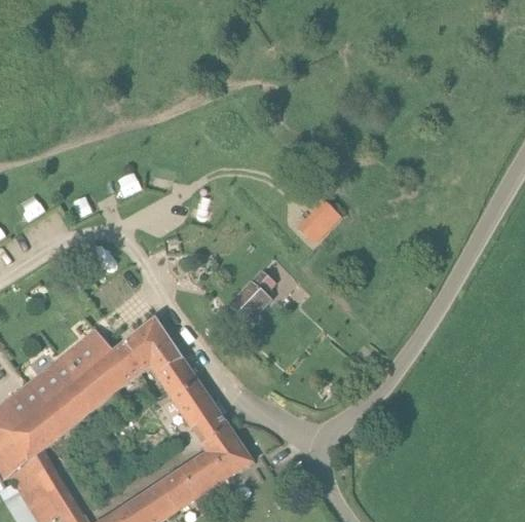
[(117,180),(126,197),(144,189),(136,171),(117,180)]
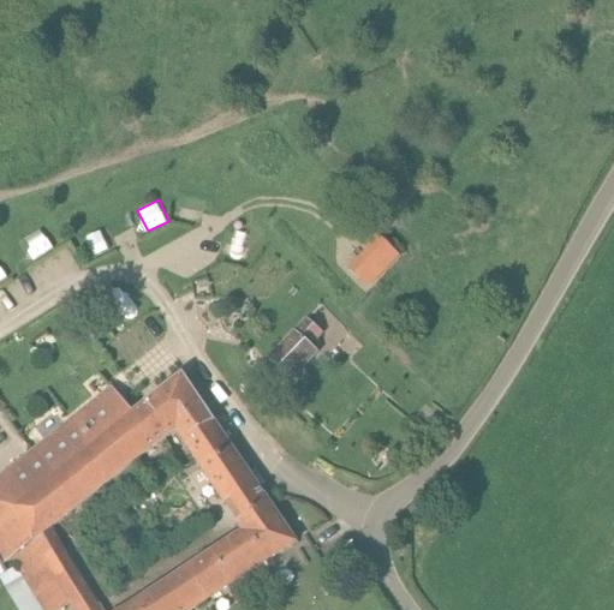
[(23,237),(35,257),(54,246),(42,226),(23,237)]
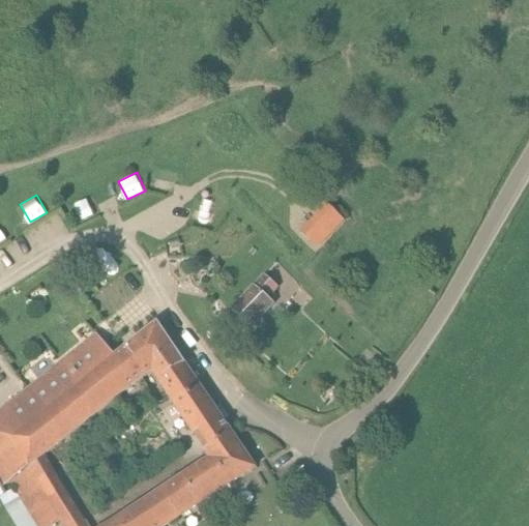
[(82,222),(101,212),(94,195),(74,204),(82,222)]
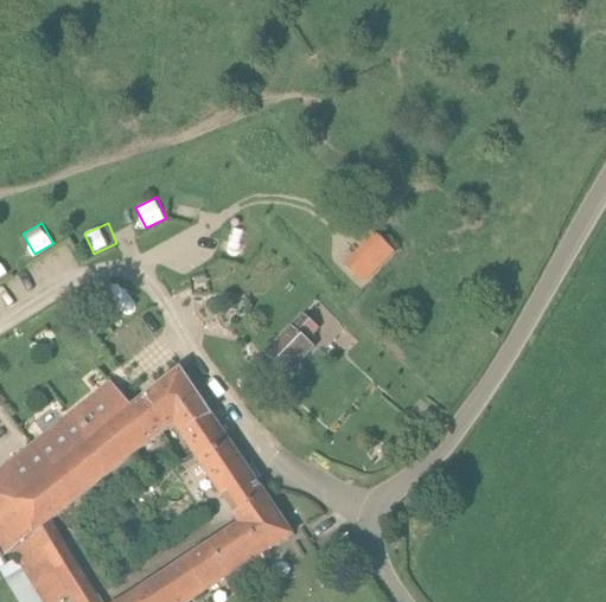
[(342,268),(363,289),(396,254),(374,234),(342,268)]
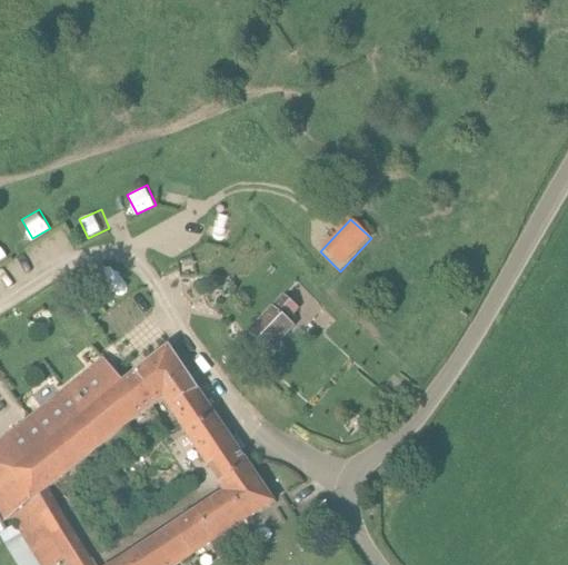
[(281,291),(248,330),(268,347),(291,321),(285,316),(296,304),(281,291)]
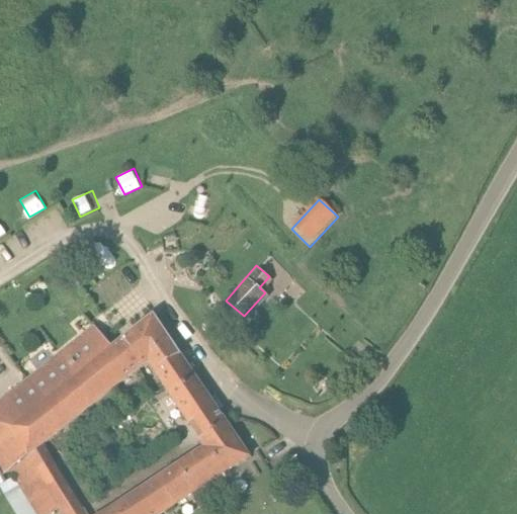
[(0,473),(8,467),(27,499),(13,507),(16,513),(46,513),(58,507),(62,513),(88,513),(45,442),(137,369),(135,366),(149,356),(146,351),(168,337),(153,313),(136,325),(109,342),(93,324),(0,397),(0,473)]
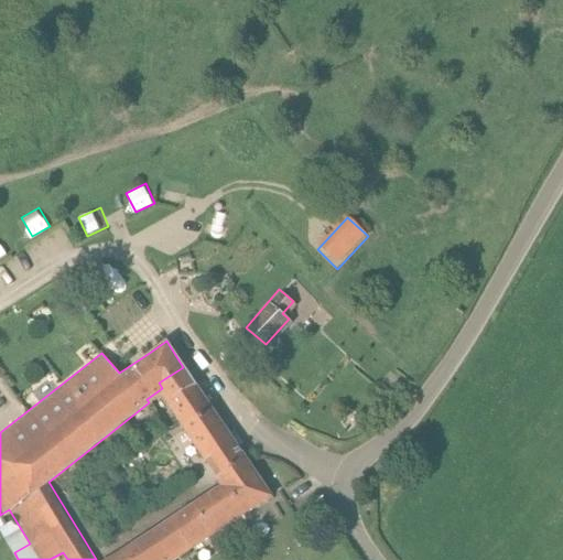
[(208,405),(183,367),(159,383),(162,388),(147,399),(149,402),(160,394),(176,417),(190,407),(195,416),(208,405)]
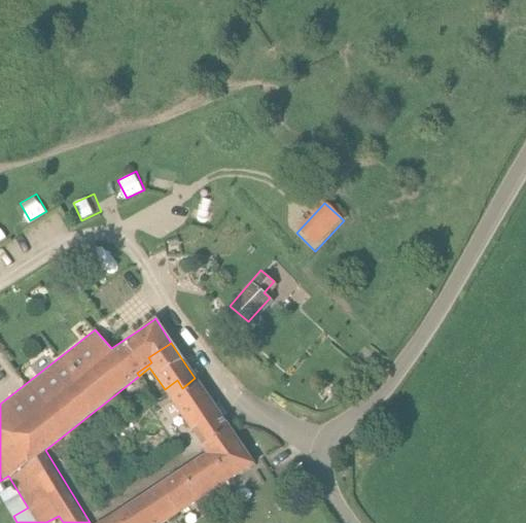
[(202,446),(228,427),(195,378),(182,388),(177,380),(165,389),(165,391),(164,391),(189,429),(190,429),(202,446)]
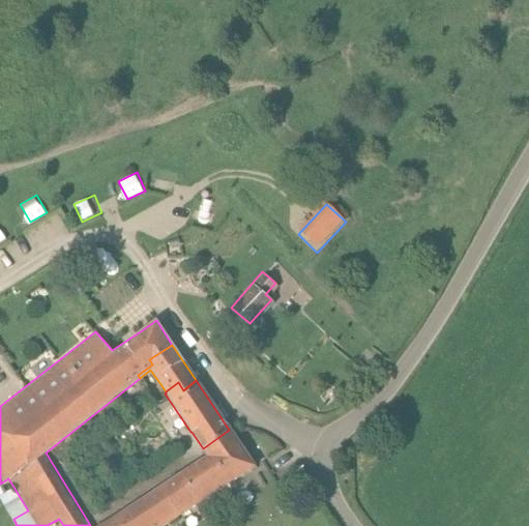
[(177,473),(196,501),(250,466),(251,468),(258,464),(254,458),(250,460),(229,430),(203,448),(202,448),(205,455),(177,473)]
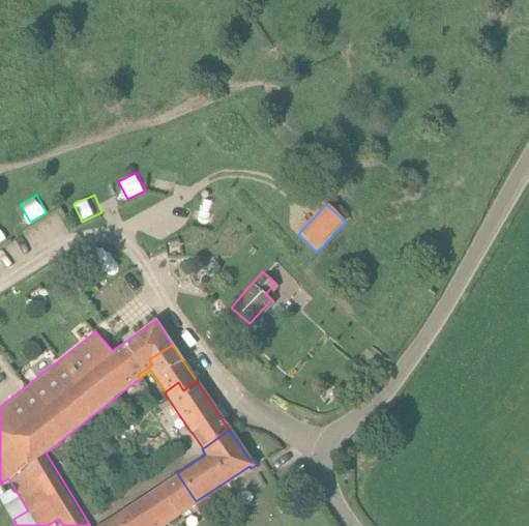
[(157,525),(196,501),(177,473),(95,525),(157,525)]
